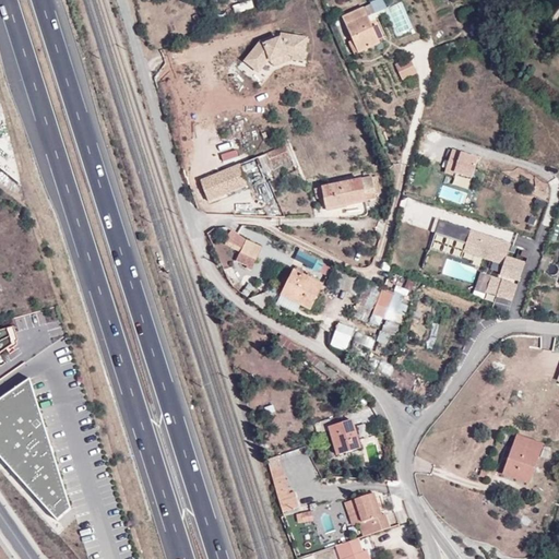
[(363,7),(367,15),(375,12),(370,3),(363,7)]
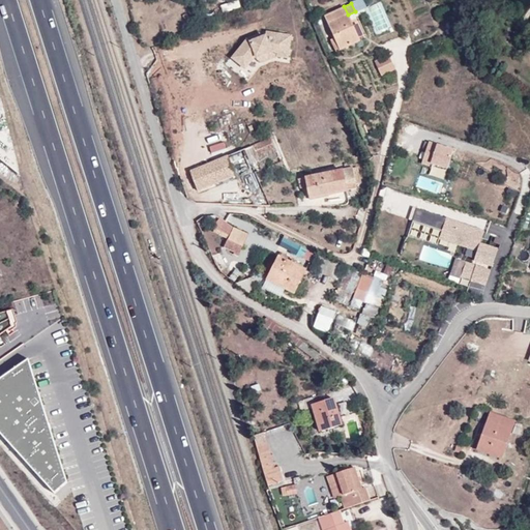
[(334,38),(340,50),(359,40),(348,15),(344,6),(324,17),(334,38)]
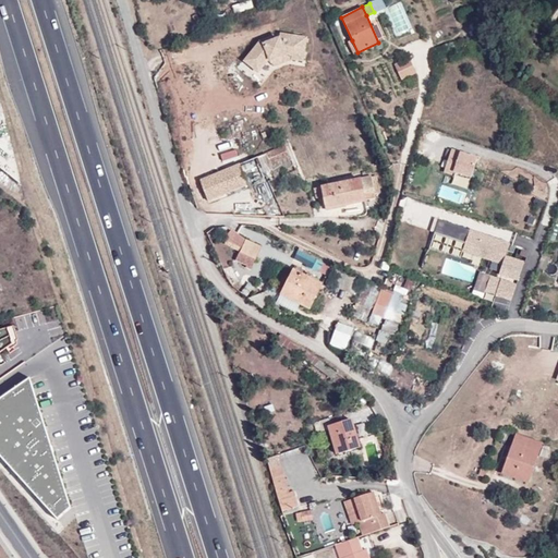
[(471,28),(473,35),(487,31),(485,23),(471,28)]
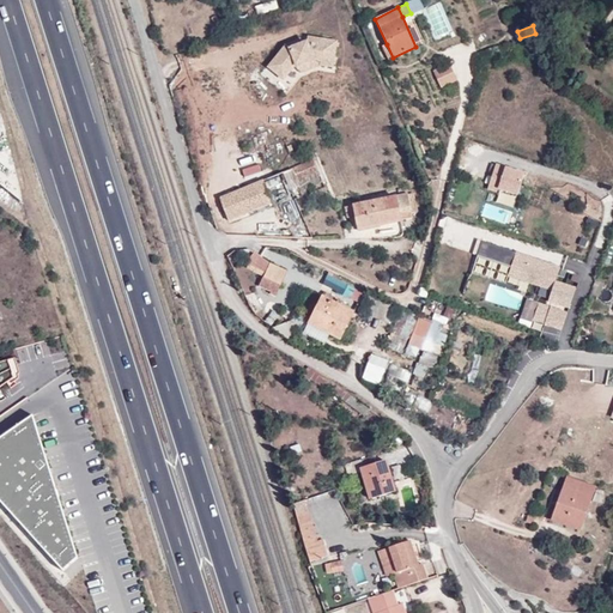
[(293,65),(296,71),(313,64),(313,61),(319,62),(319,66),(320,66),(331,68),(334,43),(321,42),(321,43),(314,42),(314,41),(305,40),(305,44),(304,44),(305,48),(298,50),(296,49),(293,48),(289,50),(285,47),(267,68),(274,73),(281,80),(293,65)]
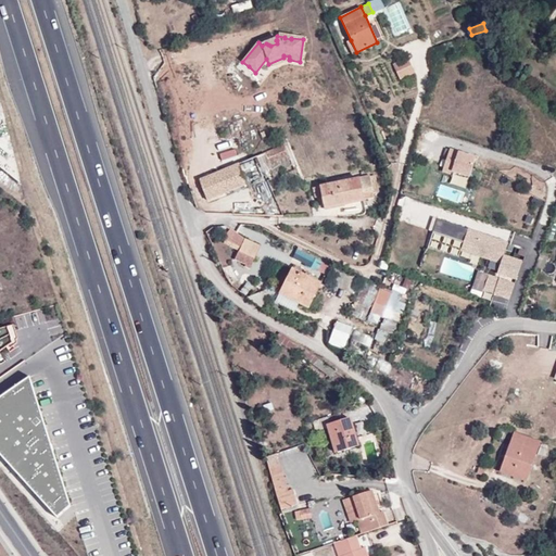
[(353,54),(356,52),(351,40),(346,41),(353,54)]
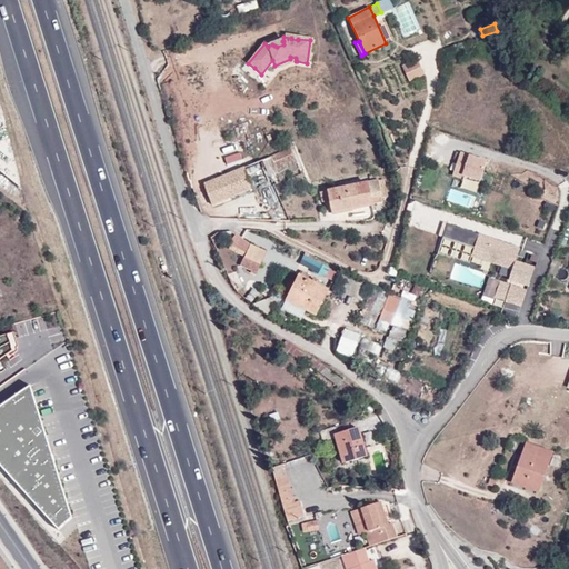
[(278,69),(297,61),(296,61),(296,58),(290,57),(290,59),(275,66),(272,60),(261,75),(255,68),(248,76),(263,88),(278,69)]
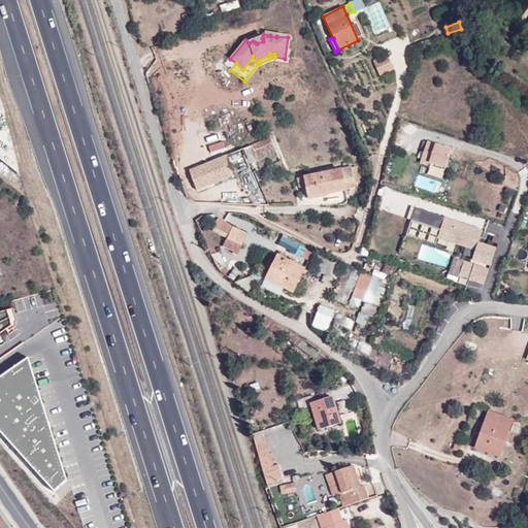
[(394,69),(388,56),(375,62),(381,76),(394,69)]
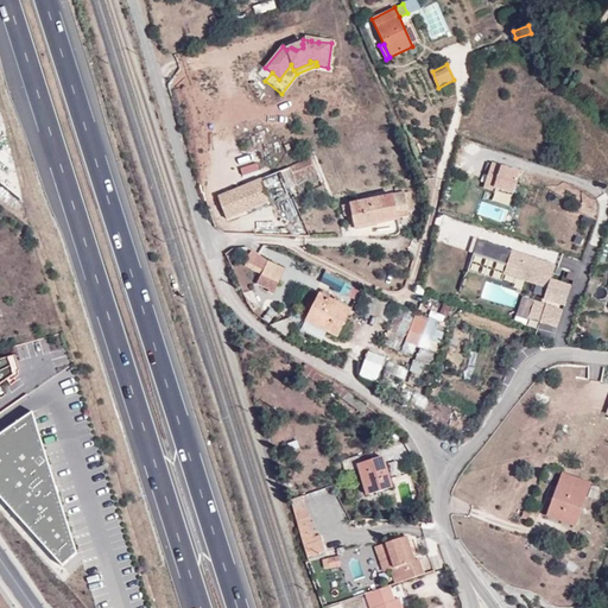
[(317,173),(310,158),(287,169),(295,183),(296,185),(317,173)]
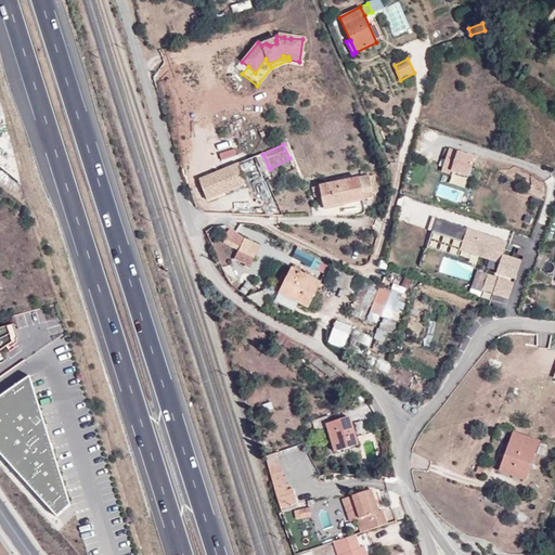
[(262,154),(257,156),(262,170),(269,167),(262,154)]
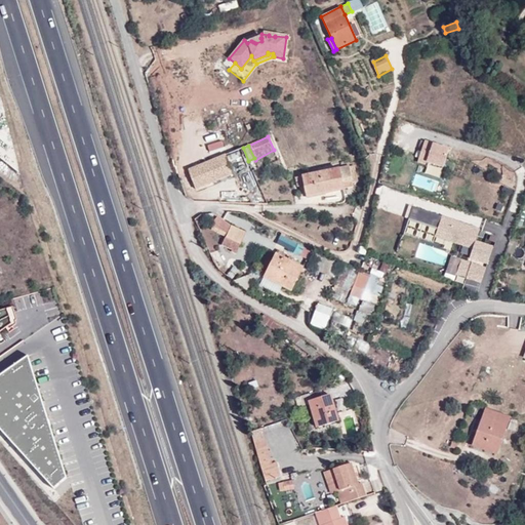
[(420,166),(446,170),(450,150),(423,146),(420,166)]
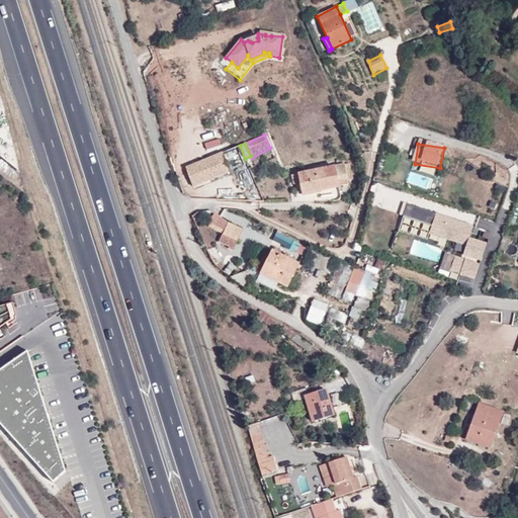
[(273,154),(270,148),(252,158),(254,163),(273,154)]
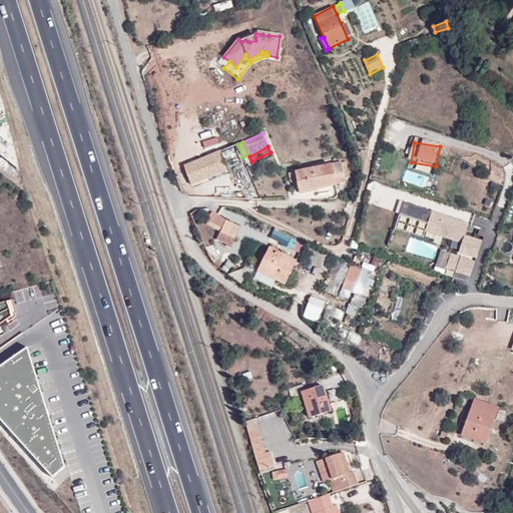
[(219,151),(183,165),(191,185),(227,170),(219,151)]
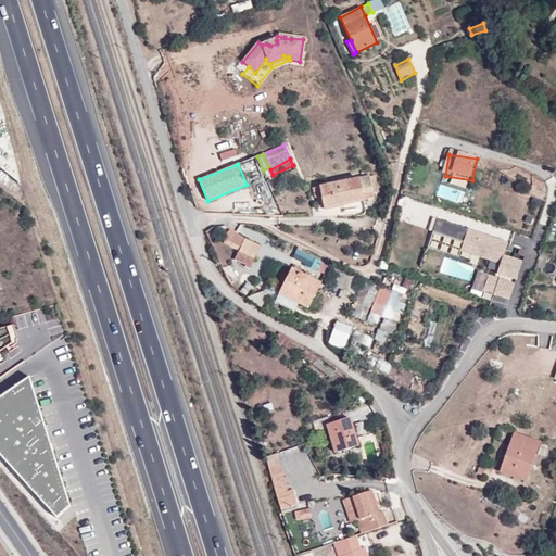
[(358,177),(320,186),(323,196),(325,209),(364,201),(363,197),(373,194),(369,176),(359,178),(358,177)]
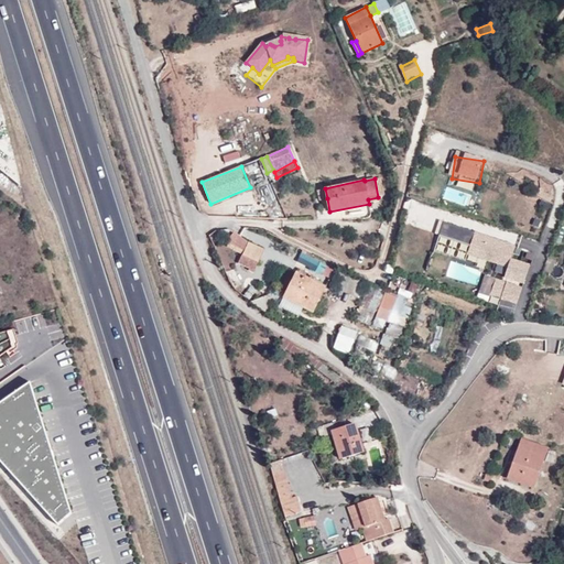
[(459,181),(458,187),(474,192),(475,185),(459,181)]
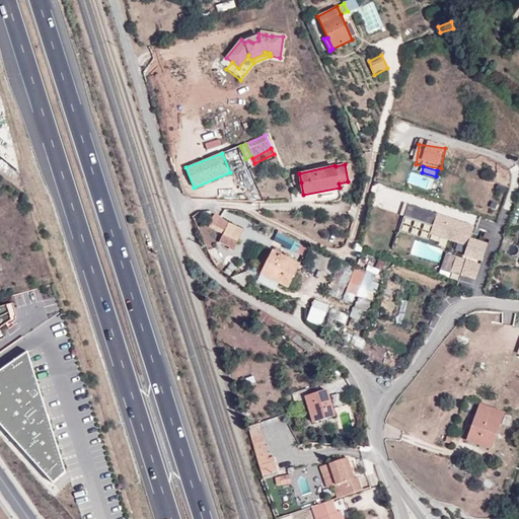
[(301,182),(299,173),(292,175),(293,184),(301,182)]
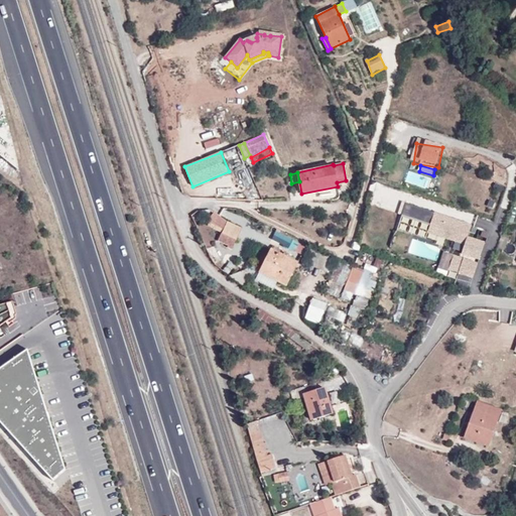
[(470,239),(474,224),(407,204),(398,233),(446,248),(438,273),(474,284),(486,245),(470,239)]
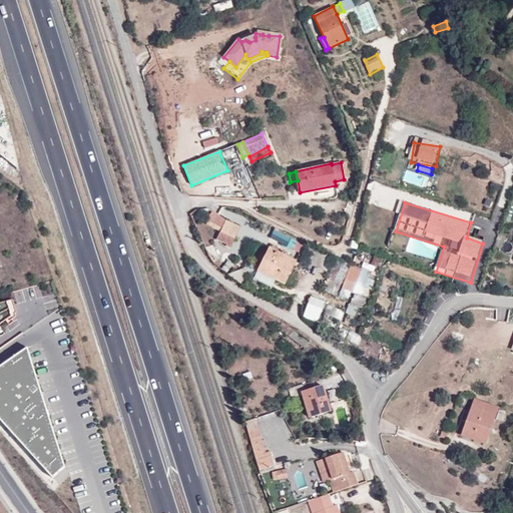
[(214,221),(222,228),(226,220),(218,215),(214,221)]
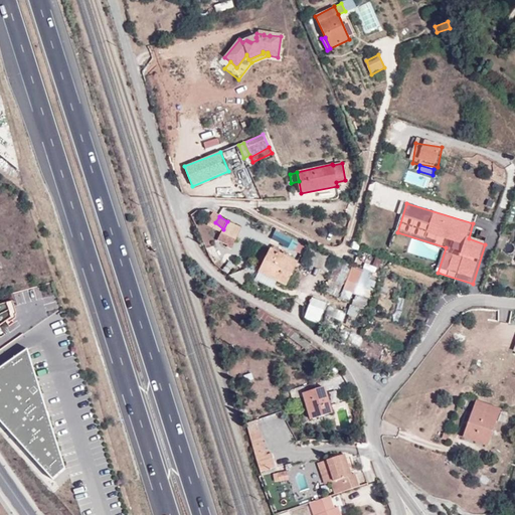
[(223,229),(221,234),(235,239),(240,227),(227,221),(223,229)]
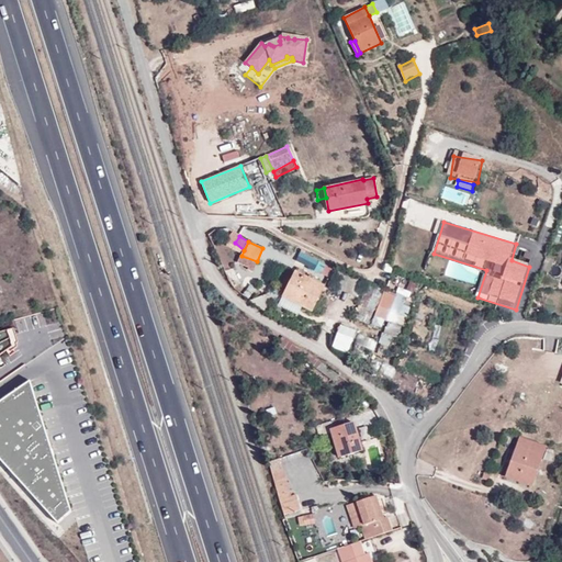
[(298,258),(301,251),(293,248),(290,255),(298,258)]
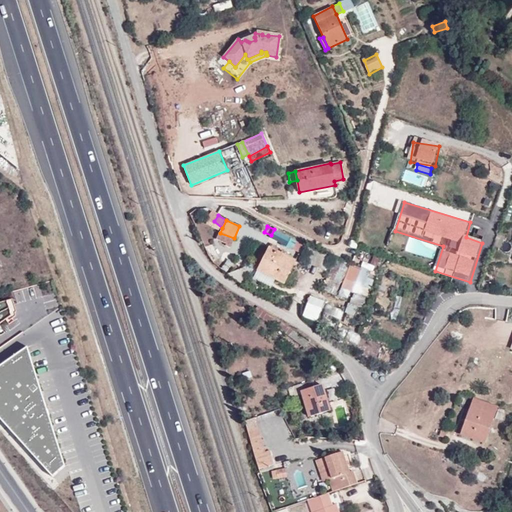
[(287,233),(275,227),(274,229),(271,235),(270,238),(282,243),(287,233)]
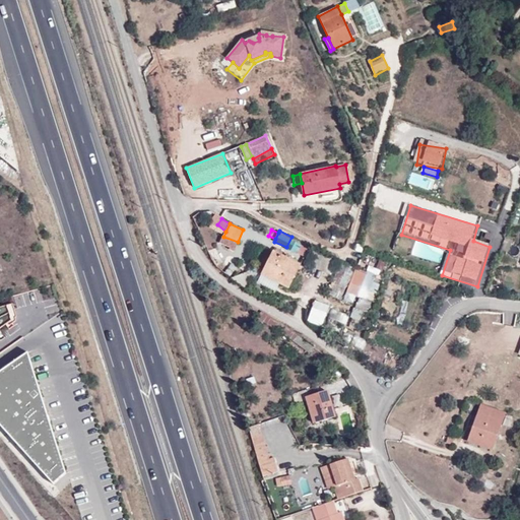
[(238,242),(223,237),(220,244),(235,250),(238,242)]
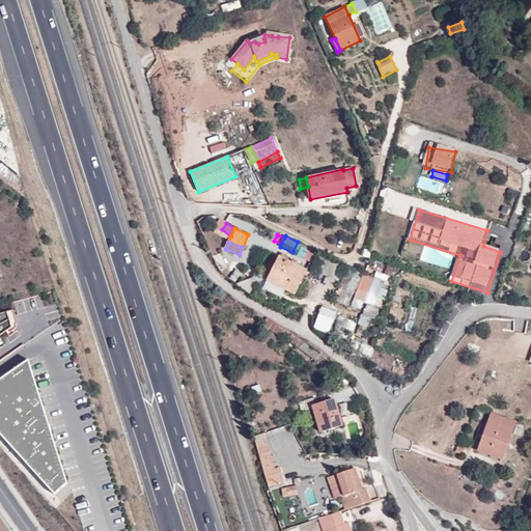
[(310,263),(316,251),(302,244),(296,256),(310,263)]
